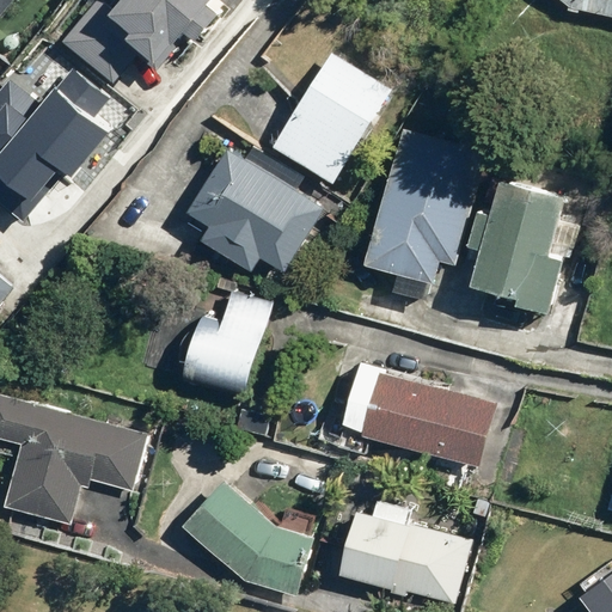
[(0,0),(0,22),(18,0),(0,0)]
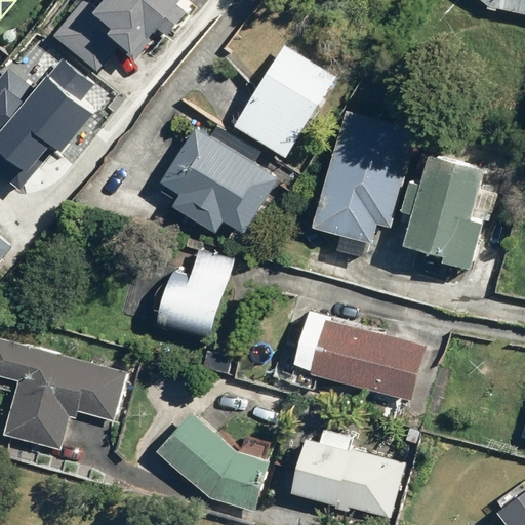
[(83,0),(53,38),(96,73),(118,47),(133,59),(157,31),(167,39),(189,12),(182,6),(186,0),(83,0)]
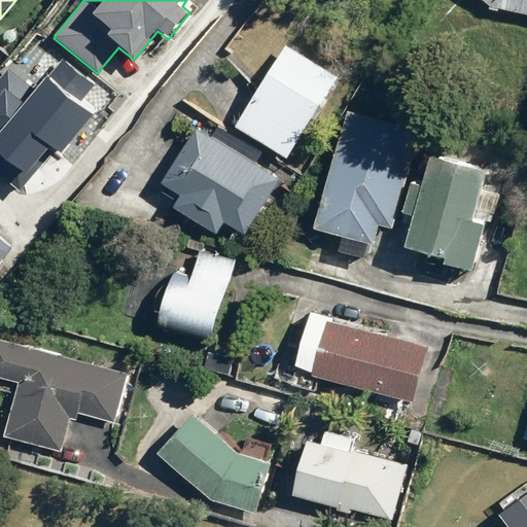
[(526,0),(478,0),(490,9),(526,16),(526,0)]
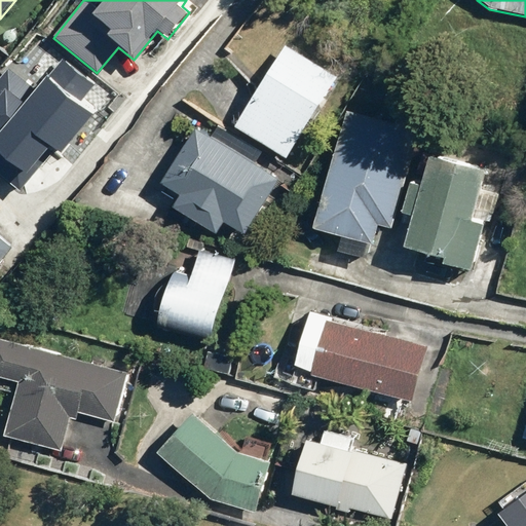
[(286,46),(234,129),(286,160),(337,78),(286,46)]
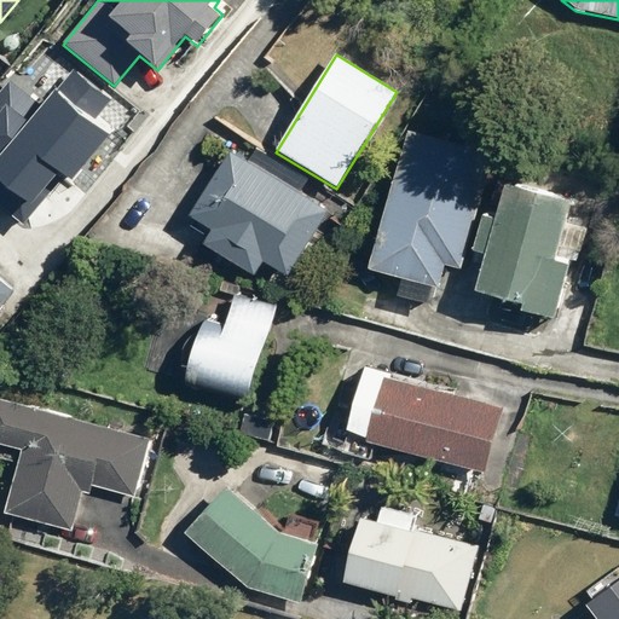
[(9,82),(0,92),(0,206),(22,224),(64,174),(69,178),(108,132),(94,121),(108,104),(70,73),(40,109),(9,82)]
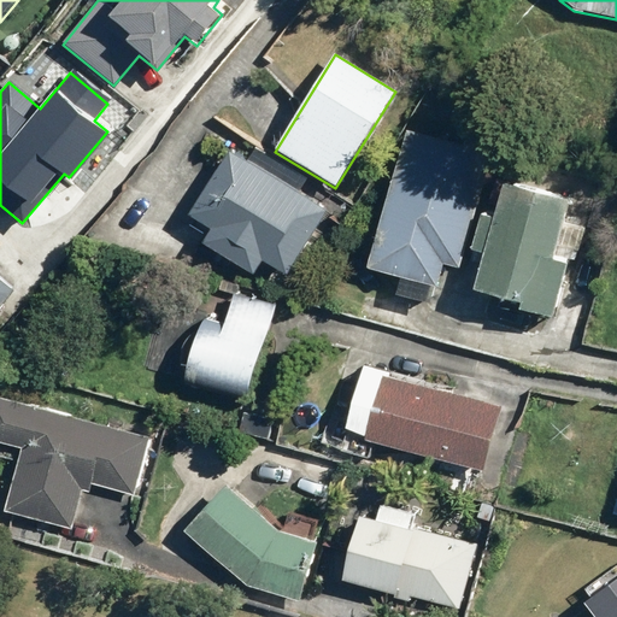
[(494,157),(406,130),(365,270),(436,291),(444,265),(460,270),(494,157)]
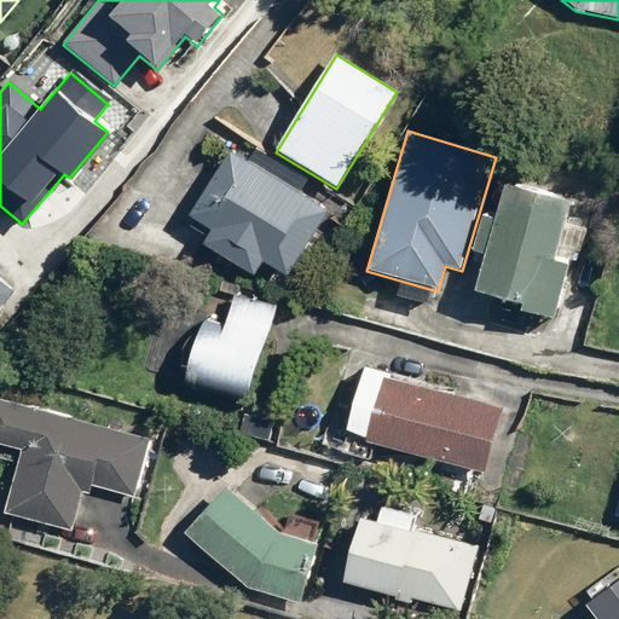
[(247,162),(230,151),(189,218),(214,232),(204,248),(255,279),(266,262),(289,277),(329,213),(301,196),(310,181),(255,148),(247,162)]
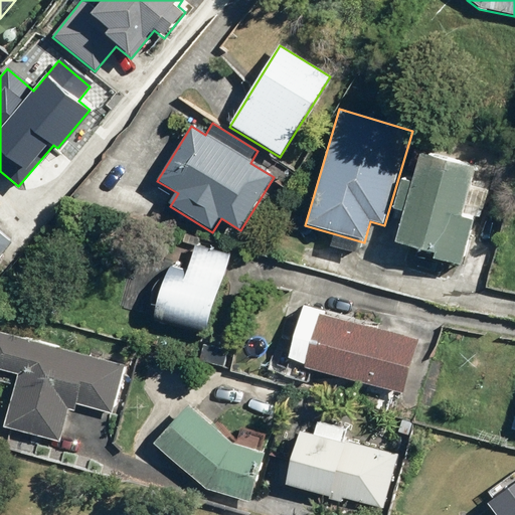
[(476,167),(419,153),(411,183),(402,181),(395,209),(404,212),(396,244),(434,253),(432,261),(463,269),(476,217),(482,218),(489,191),(471,186),(476,167)]
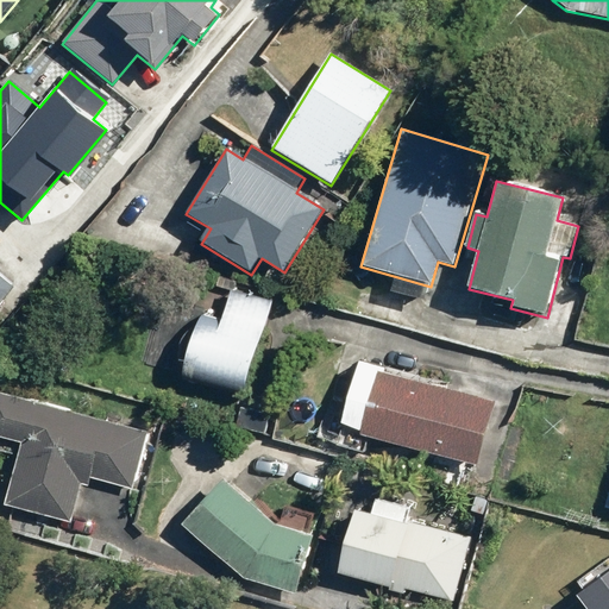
[(0,307),(16,289),(0,275),(0,307)]
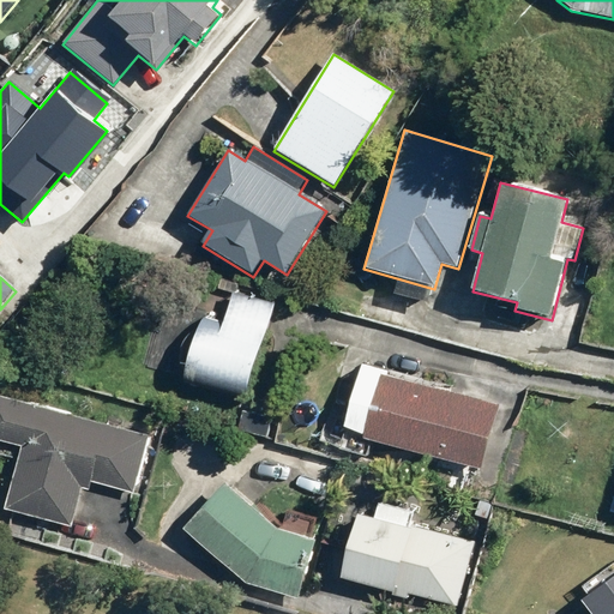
[(248,398),(277,305),(234,290),(224,323),(200,315),(181,378),(248,398)]
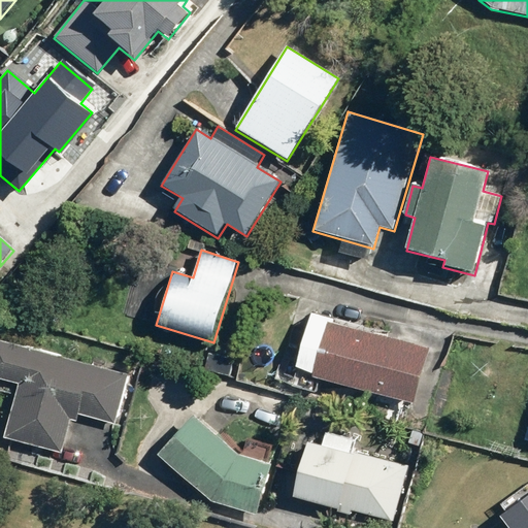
[(430,347),(311,316),(296,374),(415,405),(430,347)]
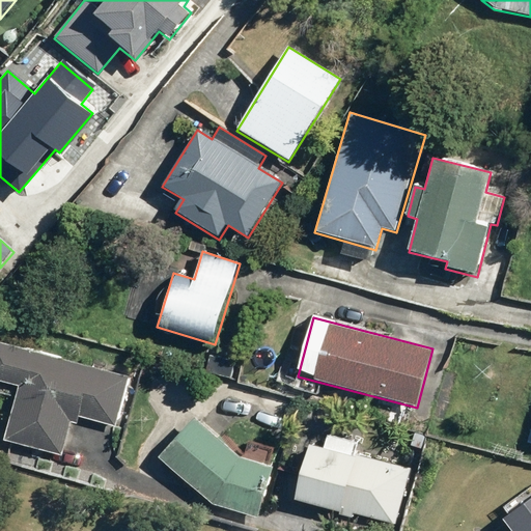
[(131,378),(0,342),(0,383),(18,387),(3,441),(63,457),(75,417),(117,428),(131,378)]
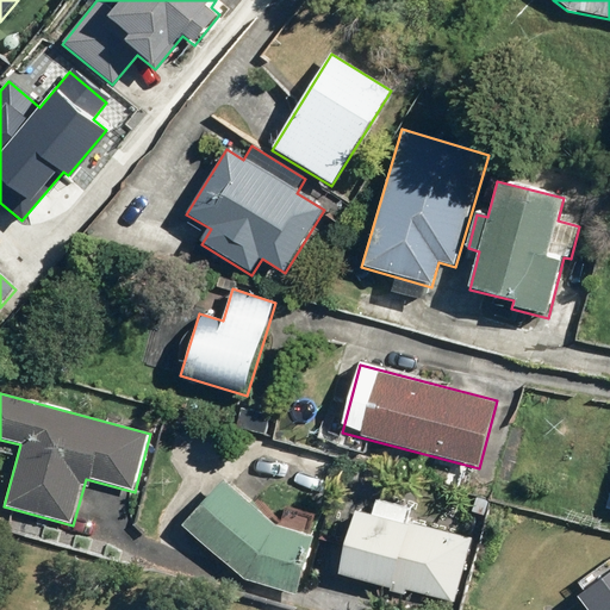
[(219,479),(180,526),(244,580),(297,596),(315,537),(274,526),(219,479)]
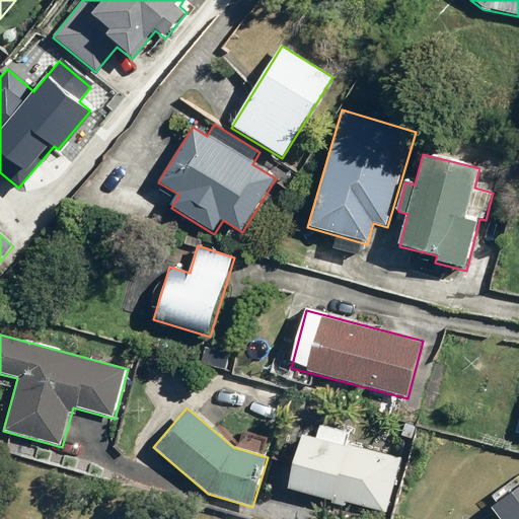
[(301,433),(287,490),(388,515),(402,458),(346,444),(348,432),(318,425),(315,436),(301,433)]
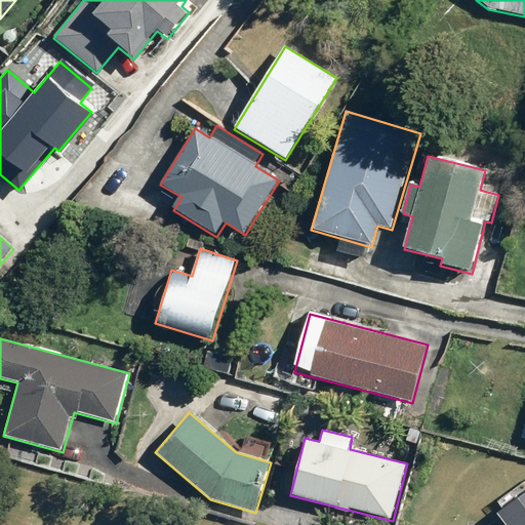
[(524,524),(524,492),(497,515),(505,524),(524,524)]
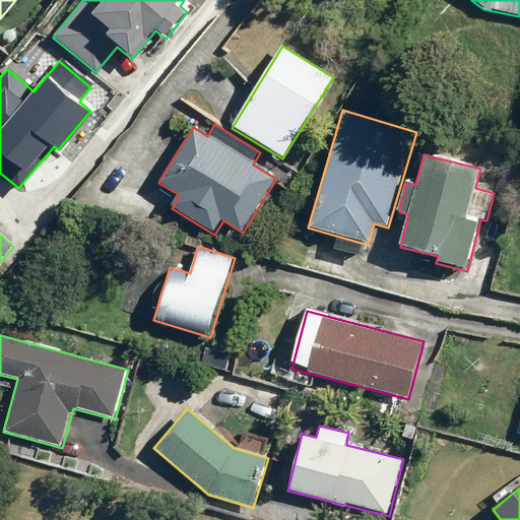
All buildings are outlined.
